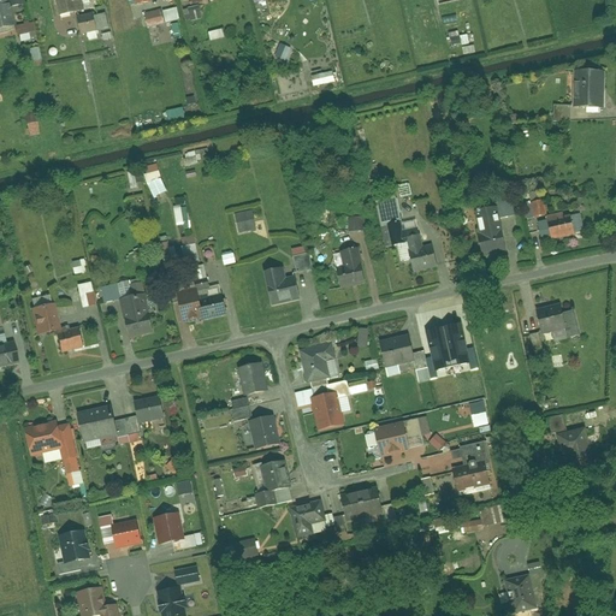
[(0,0),(0,28),(15,25),(10,7),(24,4),(23,0),(0,0)]
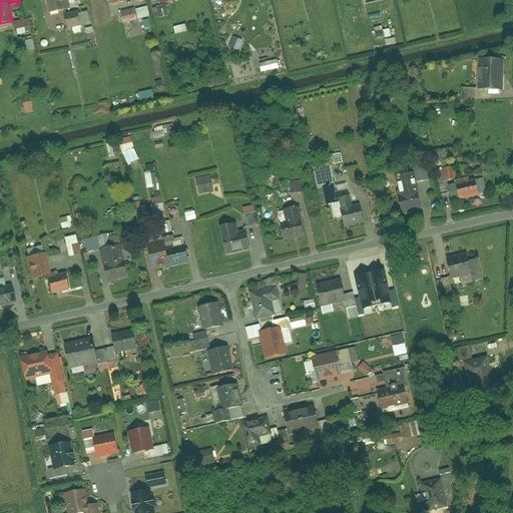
[(45,0),(48,13),(70,8),(68,0),(45,0)]
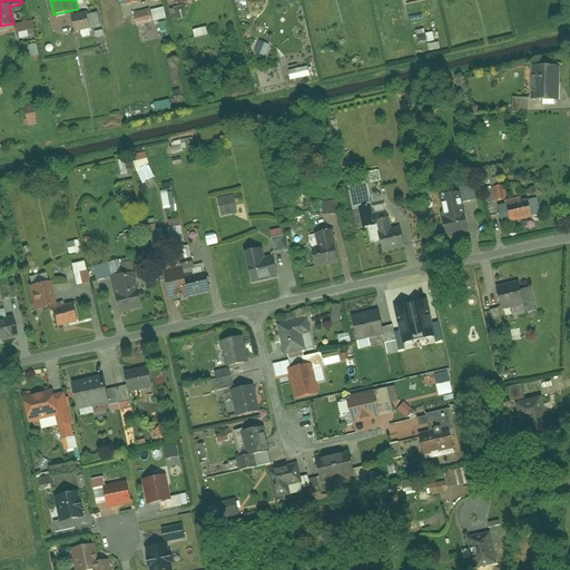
[(186,18),(184,6),(174,8),(177,20),(186,18)]
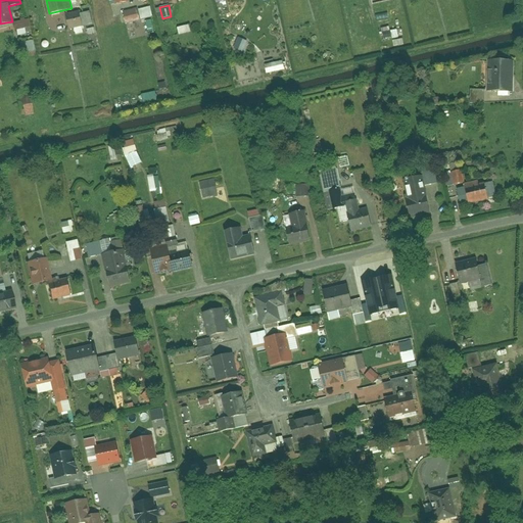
[(149,6),(137,10),(136,8),(123,12),(126,24),(152,16),(149,6)]
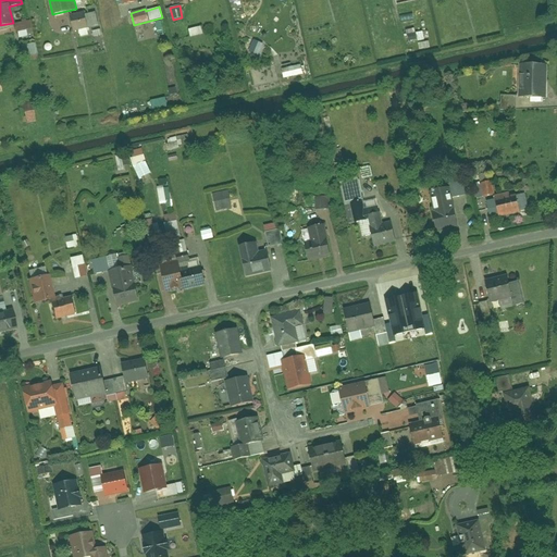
[(83,13),(70,16),(73,32),(98,25),(95,12),(84,15),(83,13)]
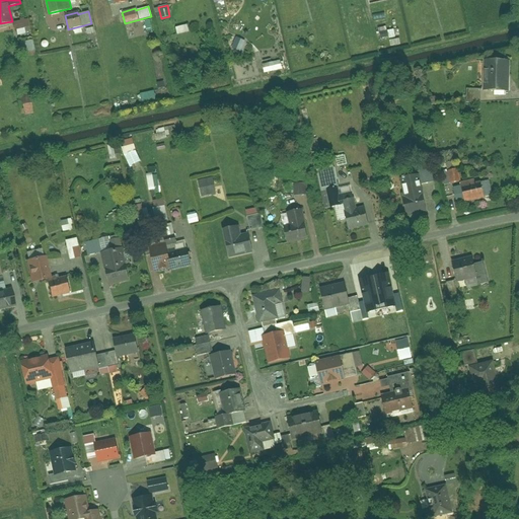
[(27,19),(12,23),(15,35),(30,31),(27,19)]
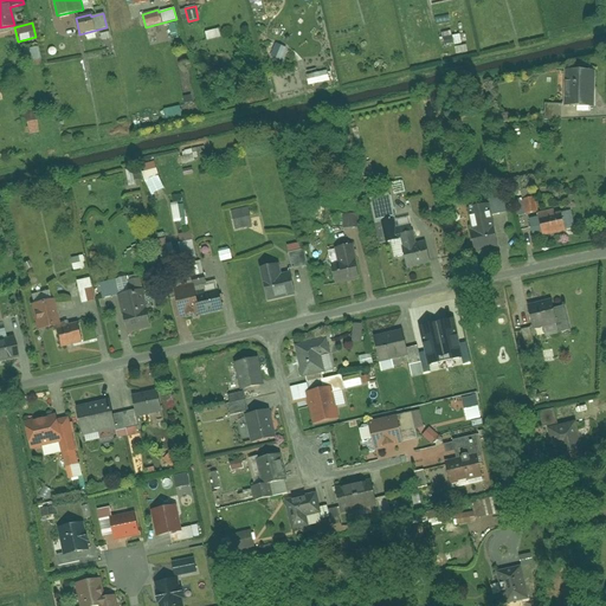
[(179,34),(176,23),(168,25),(171,36),(179,34)]
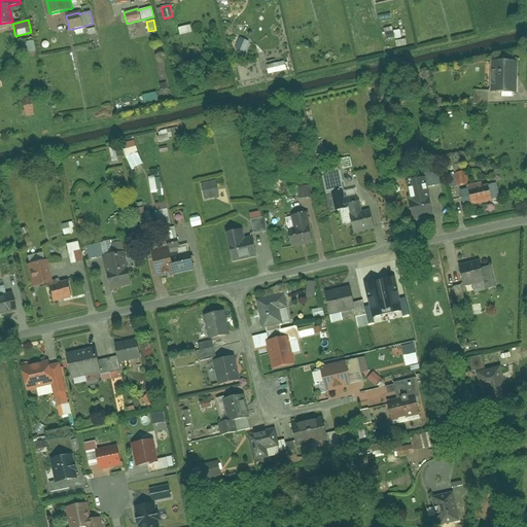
[(190,25),(179,28),(180,35),(192,32),(190,25)]
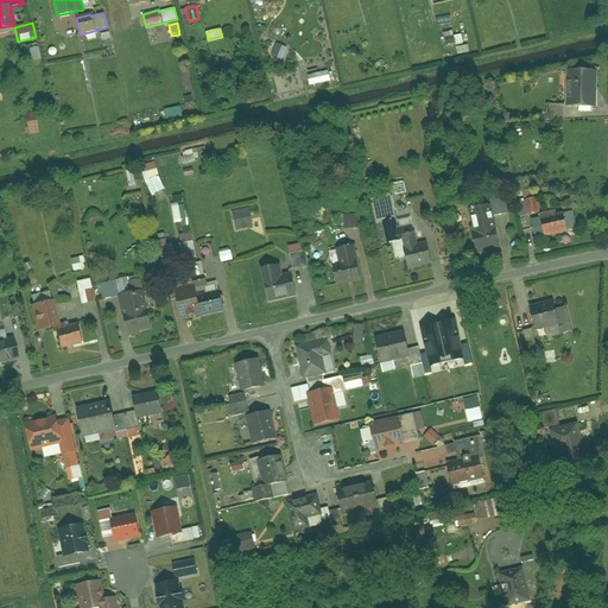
[(279,44),(274,57),(285,62),(291,49),(279,44)]
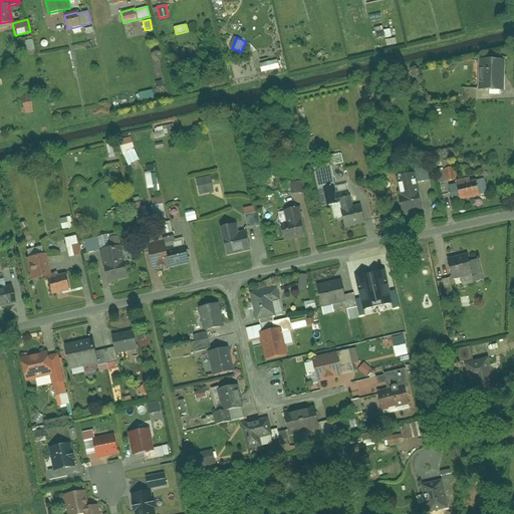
[(31,40),(19,43),(21,54),(34,51),(31,40)]
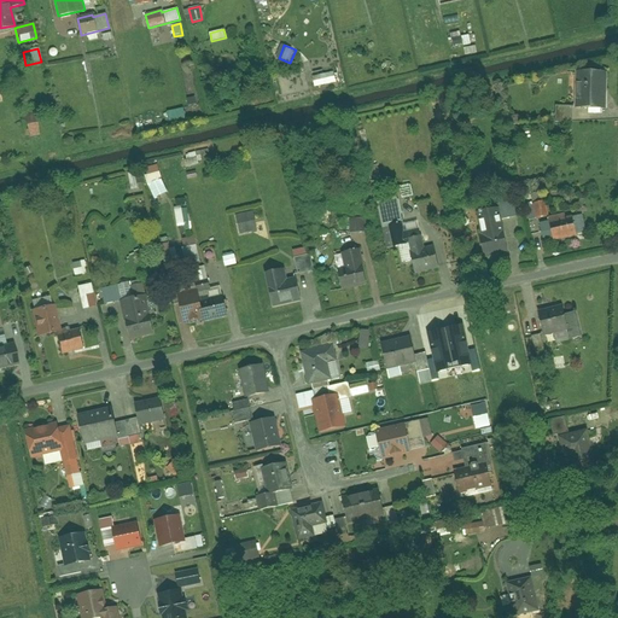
[(604,108),(605,71),(576,71),(573,108),(604,108)]
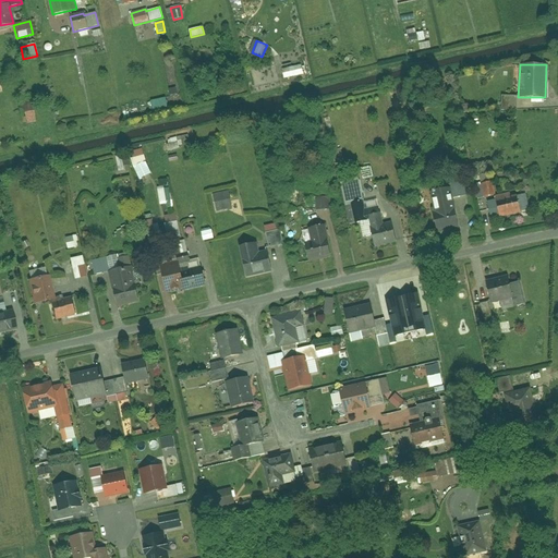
[(305,67),(286,69),(287,79),(307,75),(305,67)]
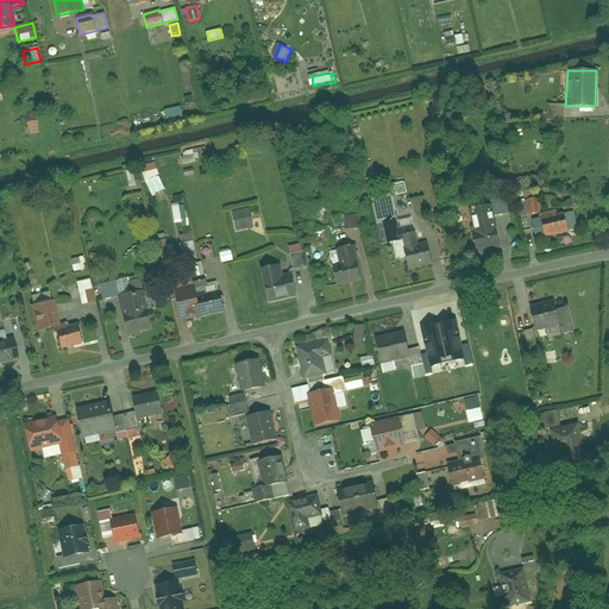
[(563,106),(545,105),(545,119),(562,120),(563,106)]
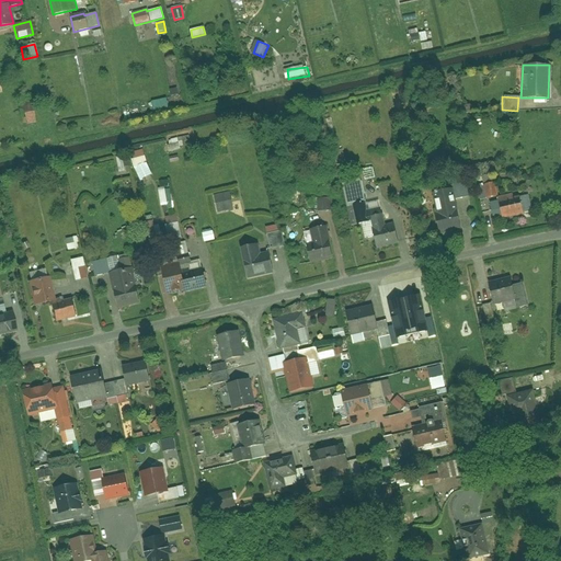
[(164,99),(151,102),(153,112),(168,109),(164,99)]
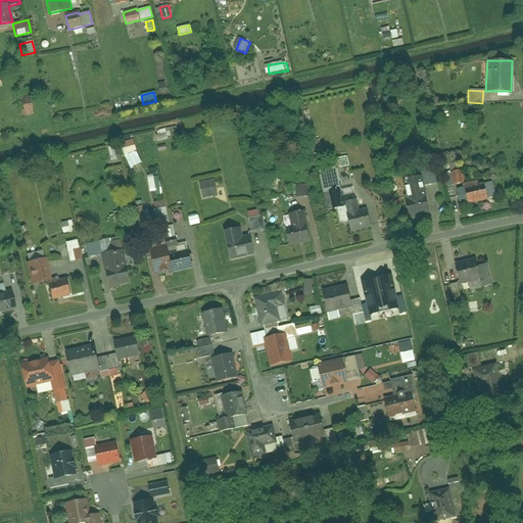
[(33,113),(31,102),(21,104),(24,115),(33,113)]
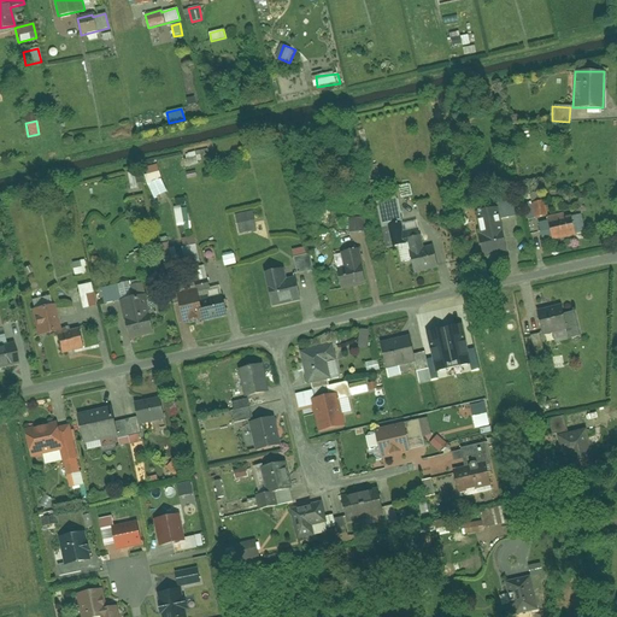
[(156,198),(169,194),(160,165),(146,169),(156,198)]
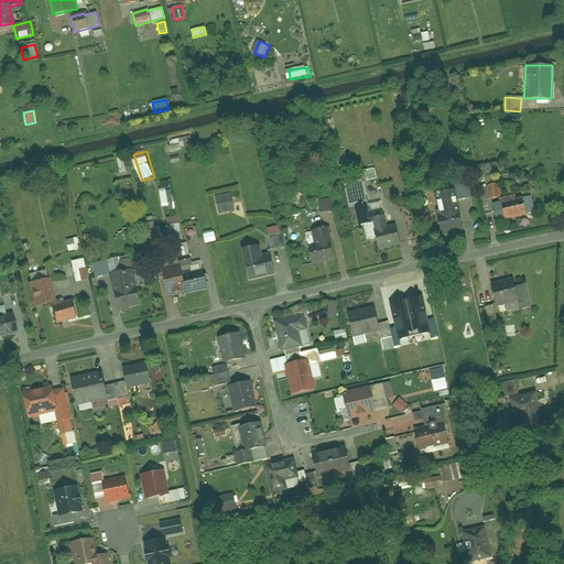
[(470,196),(466,179),(452,182),(456,201),(470,196)]
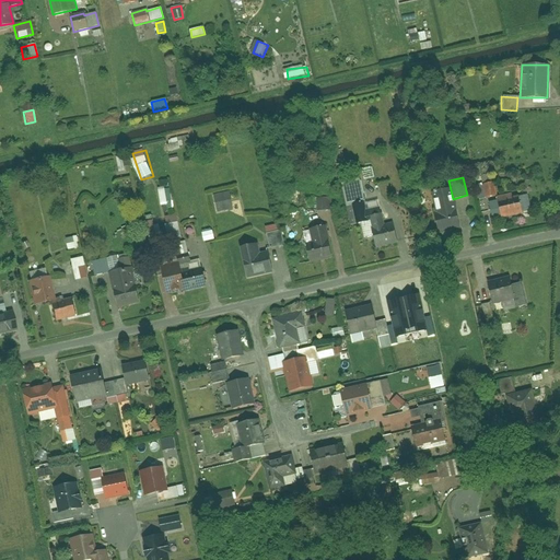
[(363,238),(372,237),(374,248),(395,243),(389,222),(382,224),(376,199),(363,202),(358,178),(339,183),(349,225),(359,222),(363,238)]
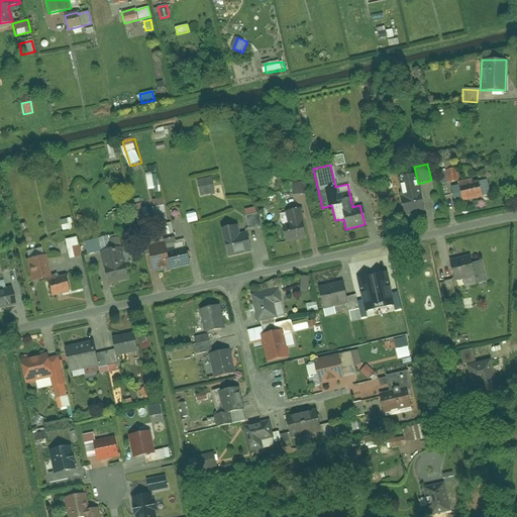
[(457,181),(453,167),(437,171),(441,185),(457,181)]
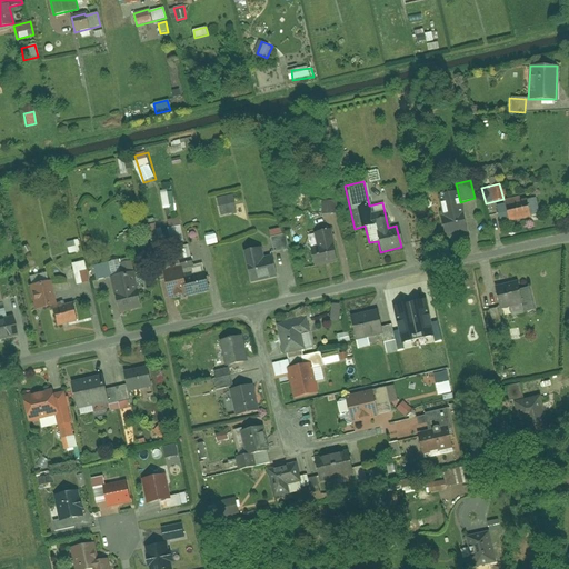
[(446,236),(465,230),(456,190),(436,195),(446,236)]
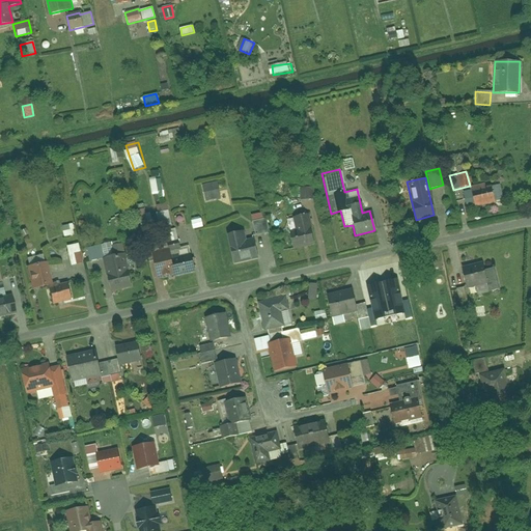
[(165,193),(163,178),(152,179),(154,194),(165,193)]
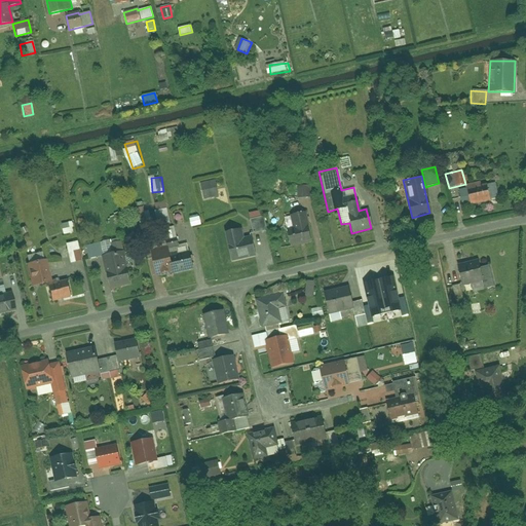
[(215,180),(200,184),(204,199),(219,195),(215,180)]
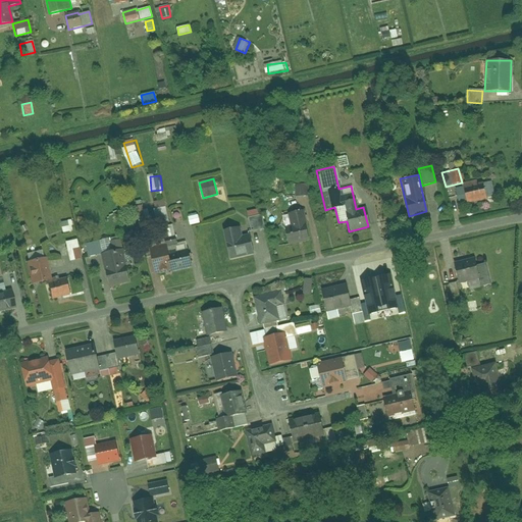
[(461,184),(466,203),(493,196),(489,180),(475,185),(474,180),(461,184)]
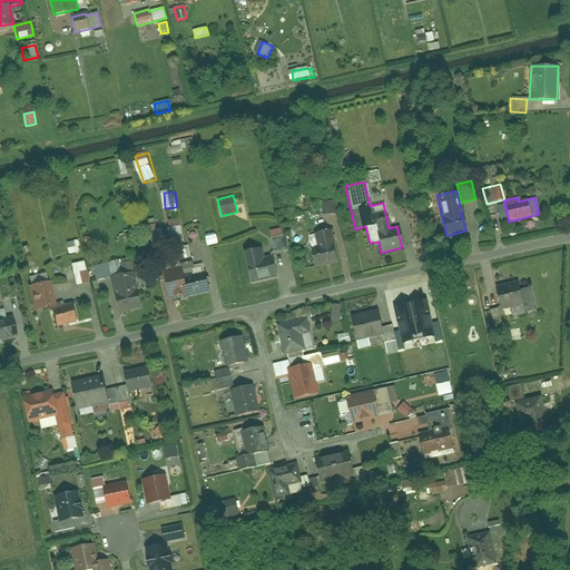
[(335,214),(335,202),(320,202),(321,214),(335,214)]
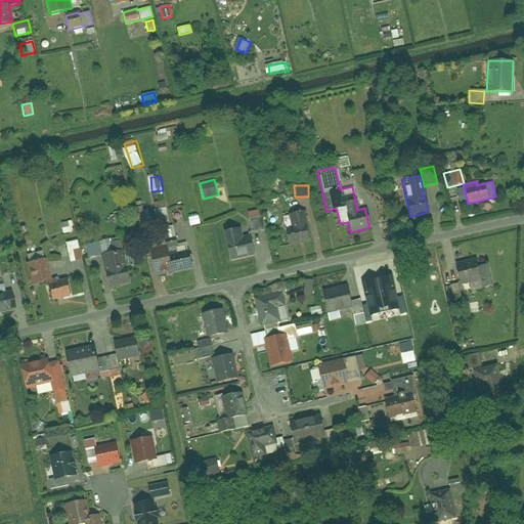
[(158,227),(169,224),(166,207),(154,210),(158,227)]
